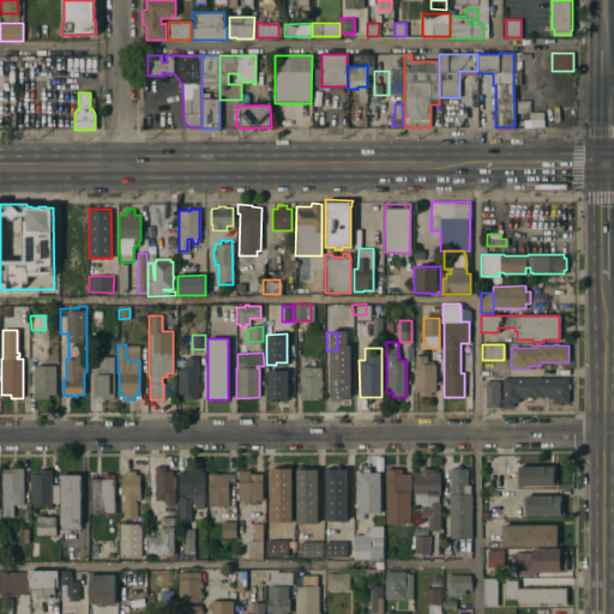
[(96,369),(96,356),(114,356),(114,398),(92,398),(92,369),(96,369)]
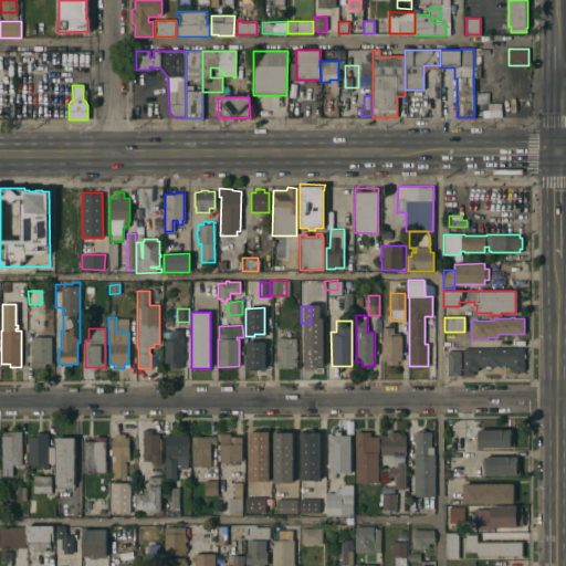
[(394,328),(392,333),(399,333),(399,336),(401,336),(400,362),(397,362),(397,365),(386,365),(386,362),(381,362),(383,328),(394,328)]
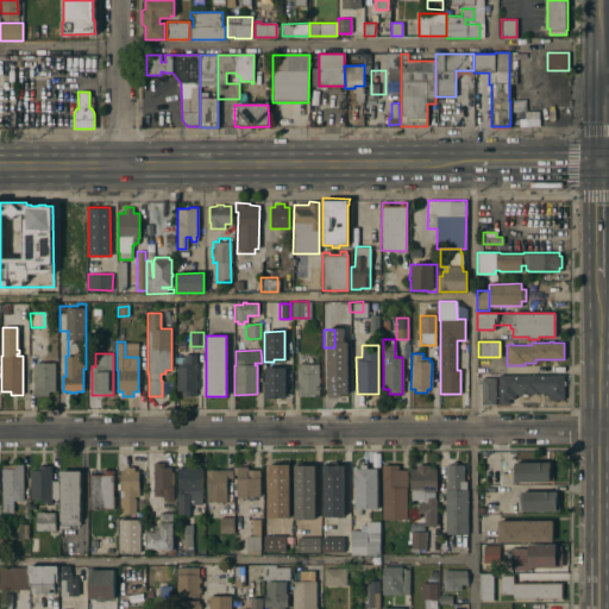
[(176,363),(182,363),(182,359),(183,359),(183,355),(196,355),(196,395),(184,396),(184,390),(177,390),(176,363)]
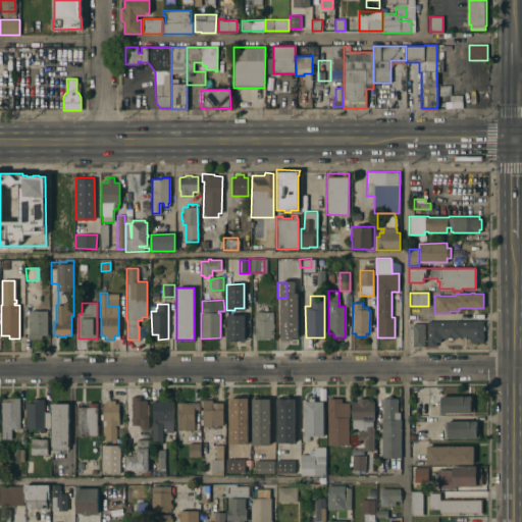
[(279,317),(281,317),(281,312),(286,312),(286,309),(294,309),(294,317),(296,316),(296,340),(286,340),(286,337),(279,337),(279,317)]
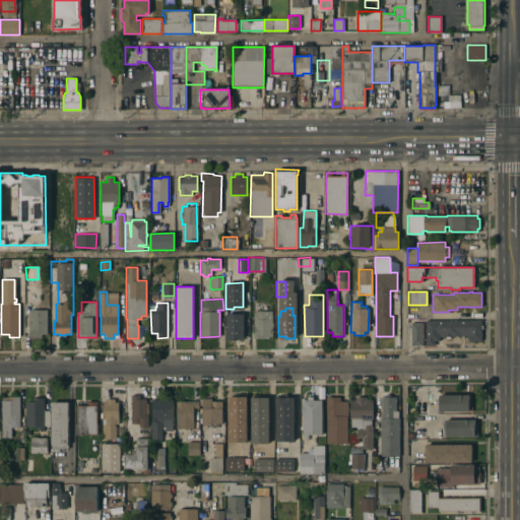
[(41,334),(41,338),(28,338),(29,310),(47,310),(47,334),(41,334)]
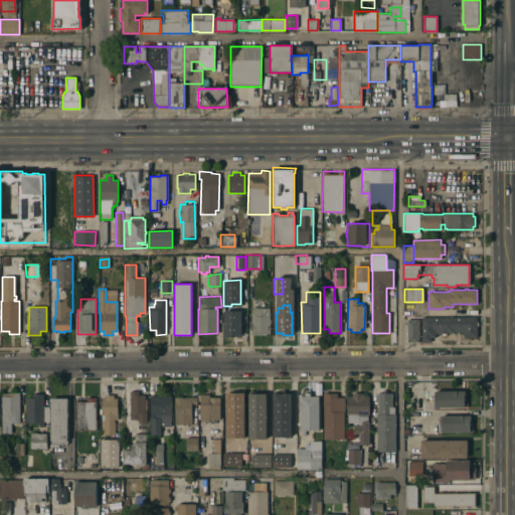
[(266,334),(266,335),(251,335),(250,308),(269,308),(270,334),(266,334)]
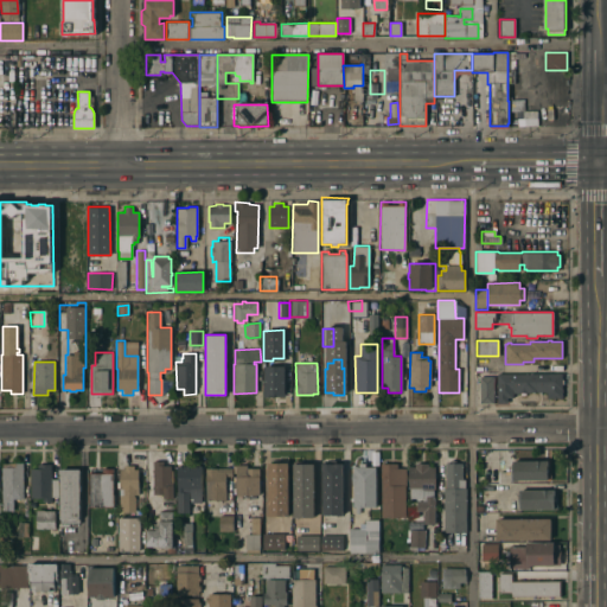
[(282,366),(282,397),(263,397),(263,366),(282,366)]
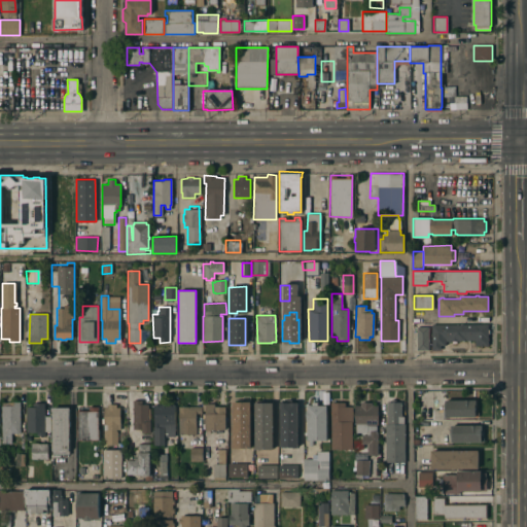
[(487,329),(489,329),(489,334),(487,334),(488,345),(476,345),(476,341),(456,341),(456,343),(452,343),(452,341),(444,341),(444,345),(440,345),(440,350),(431,350),(431,324),(487,324),(487,329)]
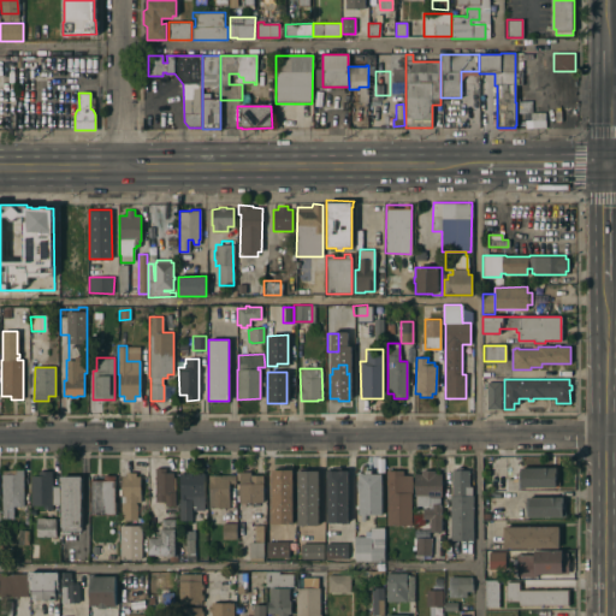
[(499,409),(486,409),(486,383),(499,381),(499,409)]
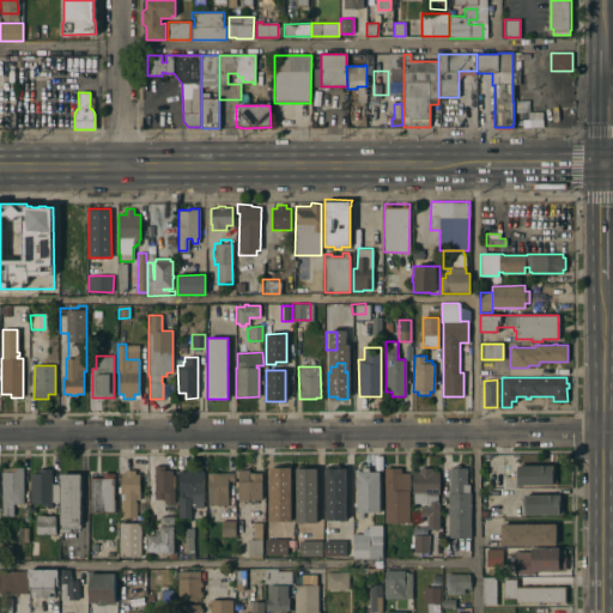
[(174,504),(164,504),(164,499),(155,499),(155,466),(164,466),(164,471),(171,471),(173,487),(174,487),(174,504)]
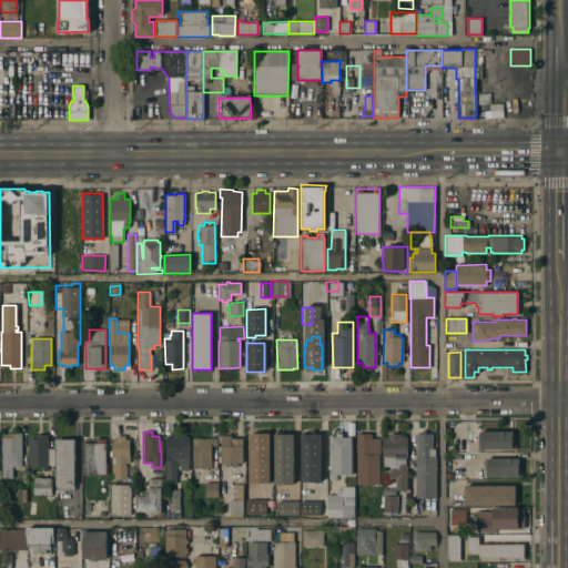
[(466,453),(466,442),(479,442),(479,432),(515,432),(515,438),(511,438),(511,442),(515,442),(515,449),(511,449),(511,452),(466,453)]
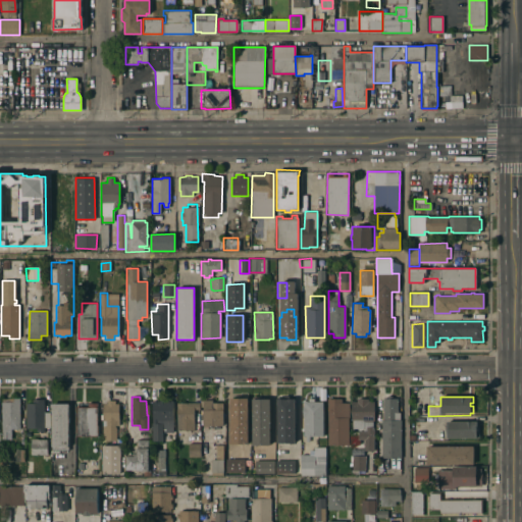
[(19,429),(11,429),(11,439),(1,439),(1,402),(2,402),(2,399),(19,398),(19,429)]
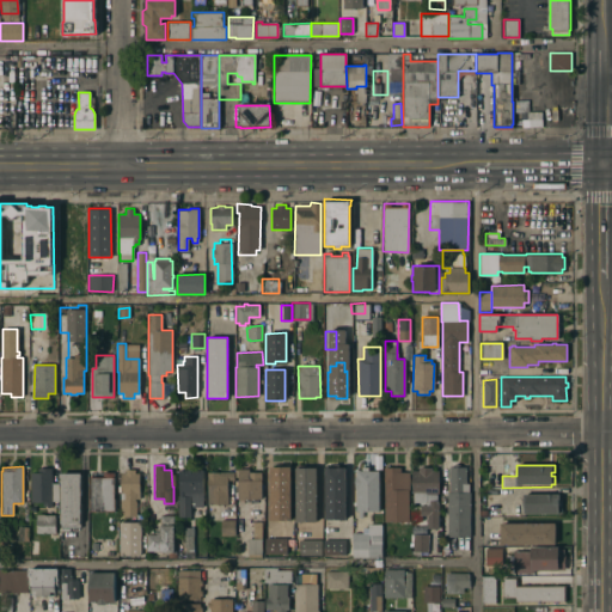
[(289,466),(289,520),(267,520),(267,466),(289,466)]
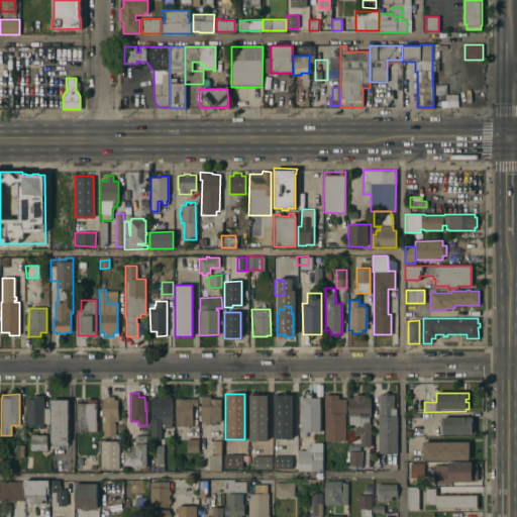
[(267,440),(248,440),(248,395),(267,395),(267,440)]
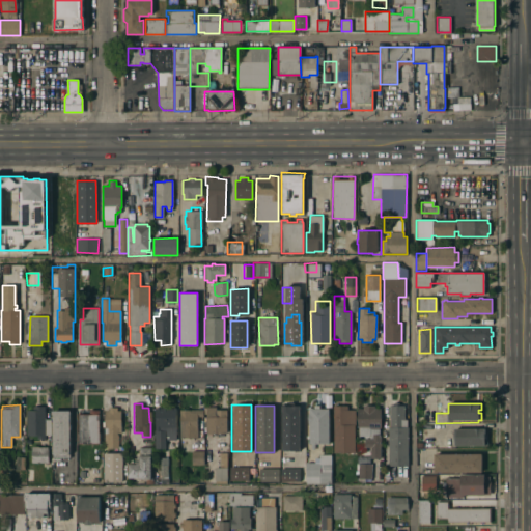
[(300,406),(300,450),(282,450),(282,406),(300,406)]
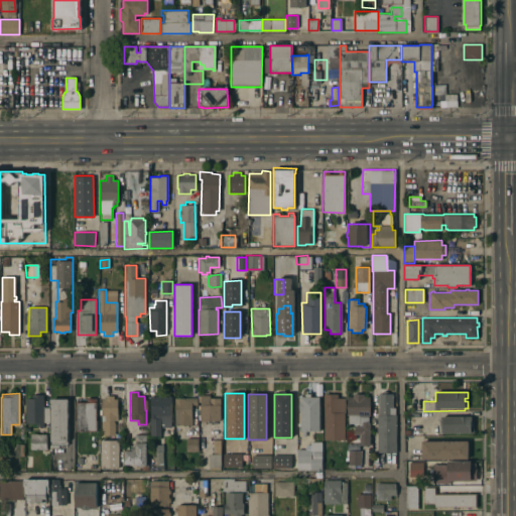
[(300,426),(297,426),(297,423),(300,423),(300,412),(299,412),(299,401),(300,401),(300,397),(304,397),(304,394),(310,394),(310,397),(318,397),(319,430),(305,430),(305,436),(301,436),(301,430),(300,430),(300,426)]
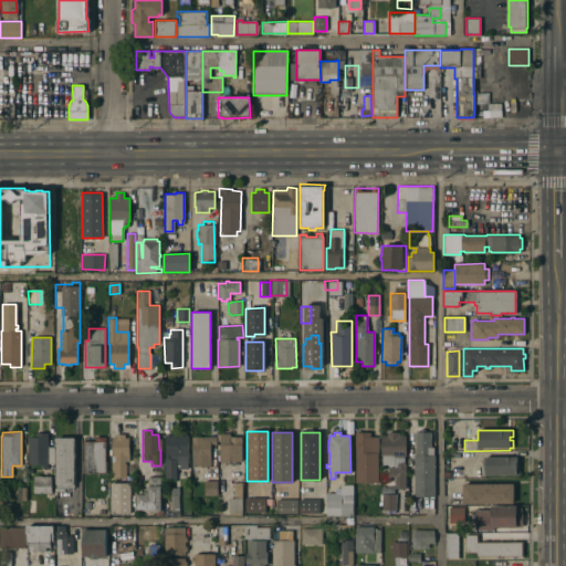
[(355,432),(370,432),(370,437),(378,437),(378,453),(377,453),(377,482),(355,483),(355,432)]
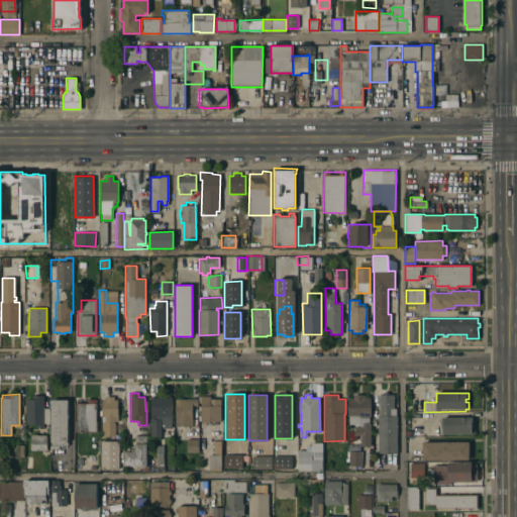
[(365,395),(365,398),(371,398),(371,417),(369,417),(369,423),(370,423),(370,446),(360,446),(360,435),(354,435),(354,427),(359,427),(359,424),(348,424),(348,415),(347,415),(347,398),(353,398),(353,395),(365,395)]
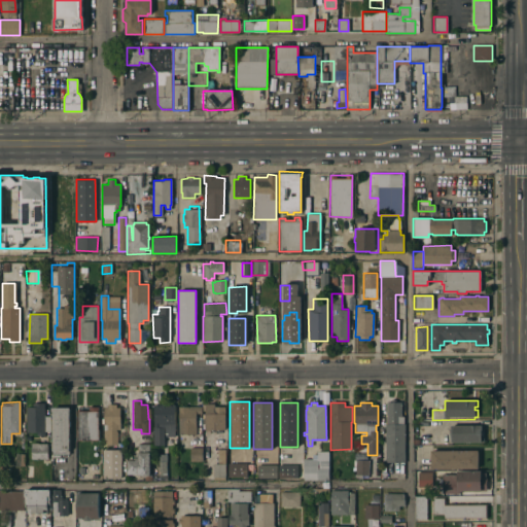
[(385,424),(386,424),(386,402),(400,402),(400,417),(402,417),(402,424),(405,424),(403,462),(385,462),(385,424)]
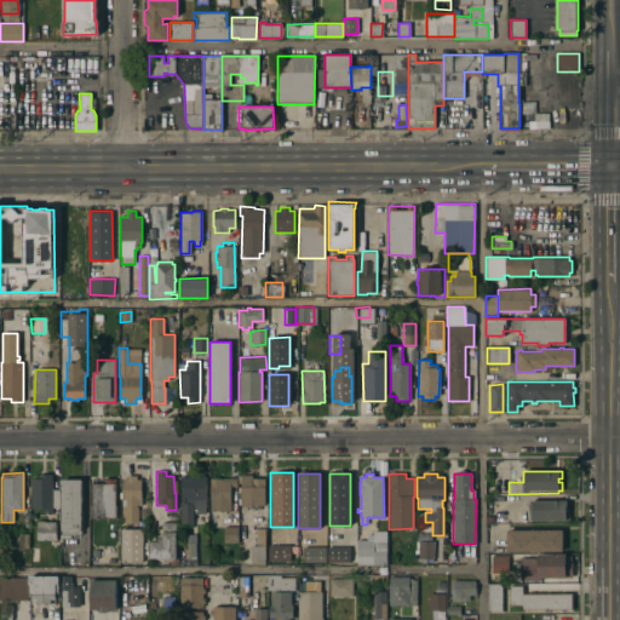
[(59,507),(52,507),(52,515),(47,515),(47,512),(44,512),(44,509),(30,509),(30,480),(39,480),(39,475),(52,475),(52,489),(58,489),(59,507)]
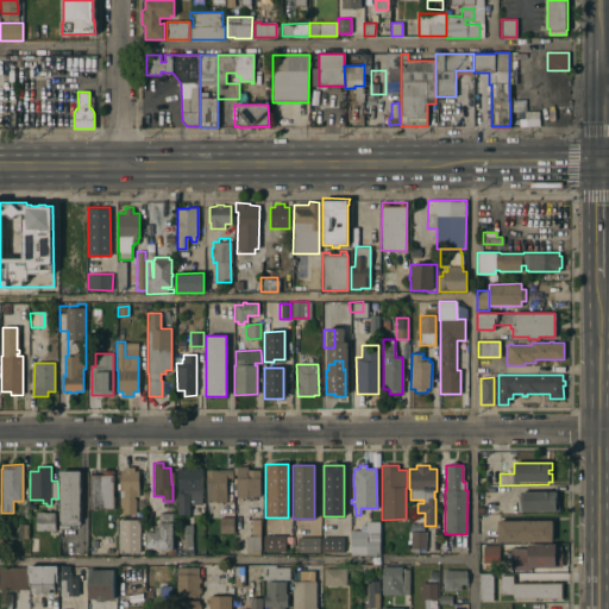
[(236,497),(237,475),(233,475),(233,468),(237,468),(237,466),(248,466),(248,470),(259,470),(259,477),(263,477),(263,482),(261,482),(261,497),(236,497)]
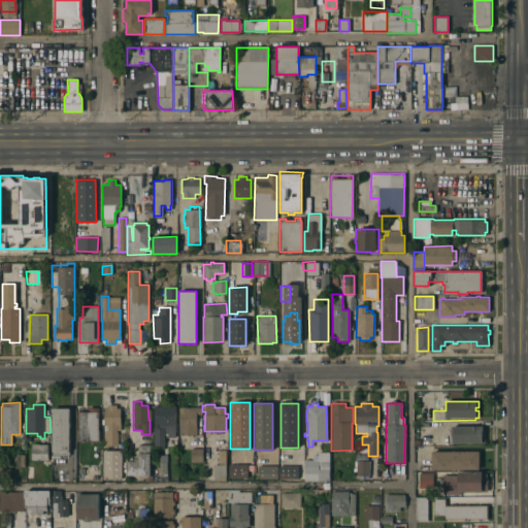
[(120,431),(116,431),(116,432),(117,432),(118,446),(106,446),(106,441),(103,441),(103,408),(107,408),(107,405),(116,405),(116,408),(120,408),(120,431)]
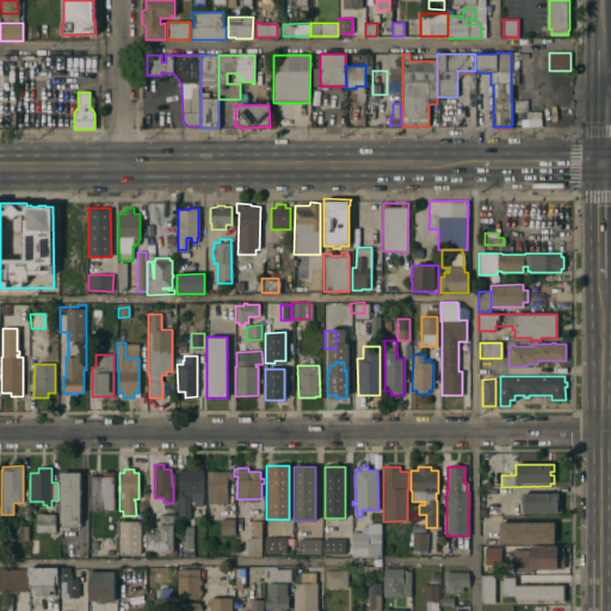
[(202,506),(190,506),(190,516),(178,516),(178,495),(178,469),(202,469),(202,506)]
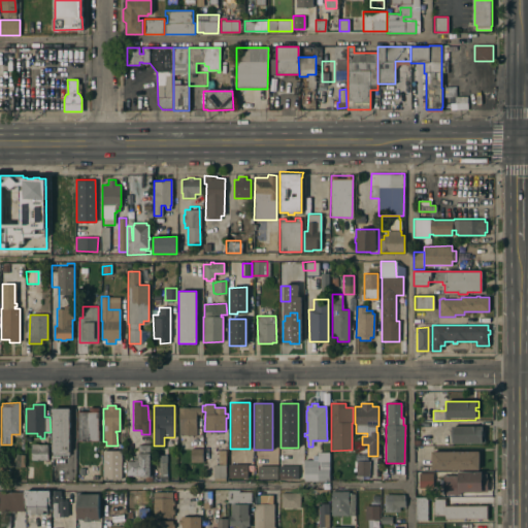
[(76,441),(76,430),(77,430),(77,411),(89,411),(89,407),(97,407),(98,430),(99,430),(99,441),(76,441)]
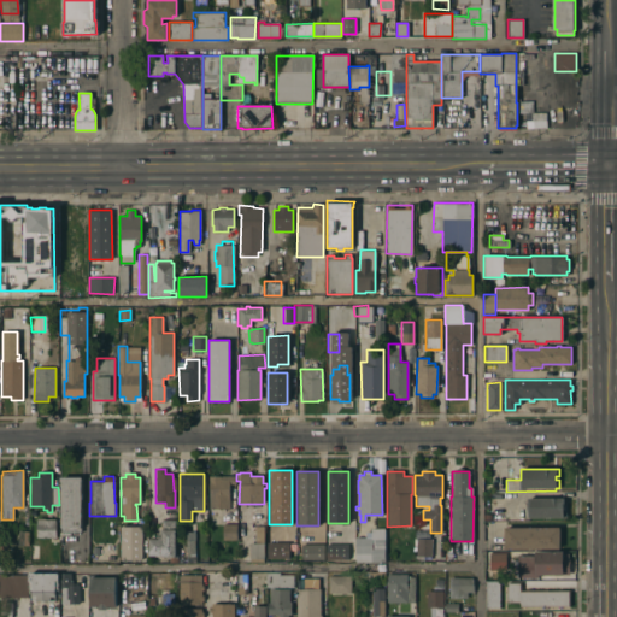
[(229,509),(209,509),(209,476),(235,476),(235,485),(229,485),(229,509)]
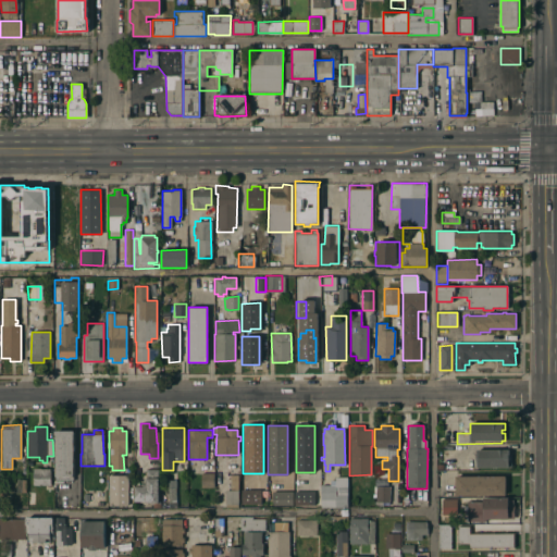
[(62,481),(62,483),(56,483),(56,481),(54,481),(54,436),(53,436),(53,431),(73,431),(73,481),(62,481)]
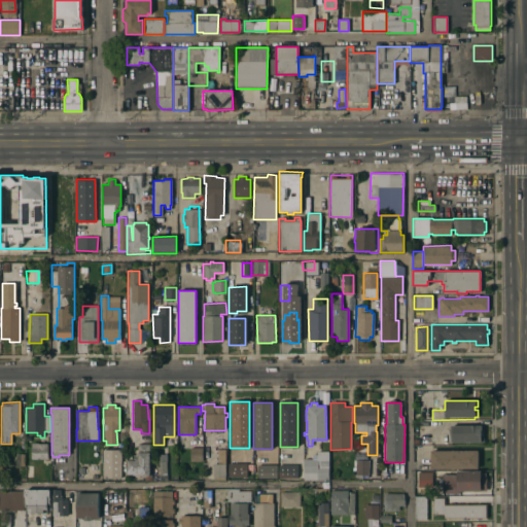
[(451,443),(451,426),(482,425),(482,435),(484,435),(484,443),(451,443)]
